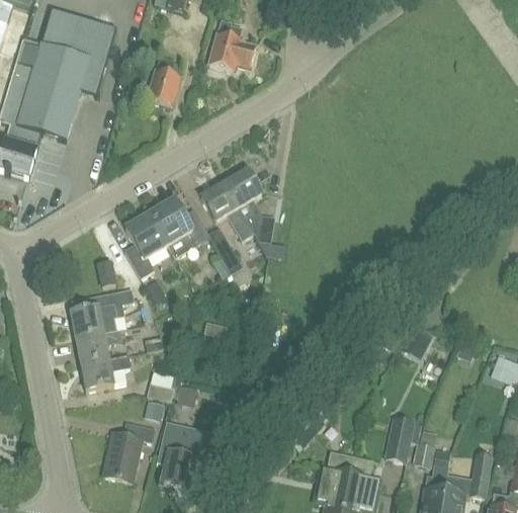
[(0,0),(0,43),(12,5),(29,10),(32,0),(0,0)]
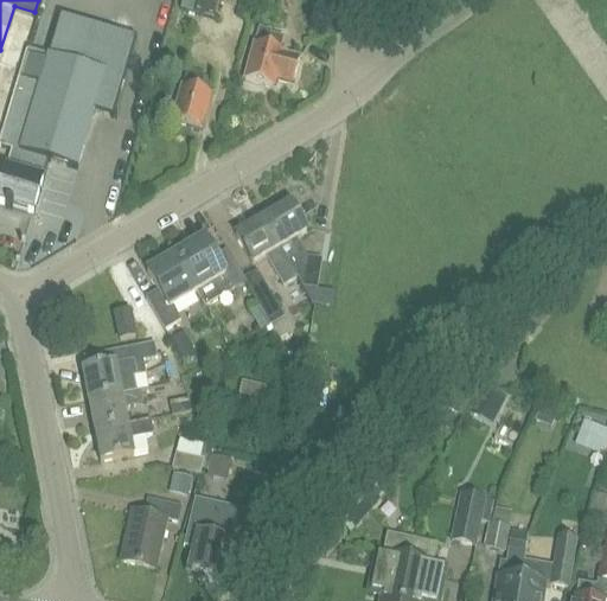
[(193,10),(212,16),(217,0),(181,0),(180,4),(195,8),(193,10)]
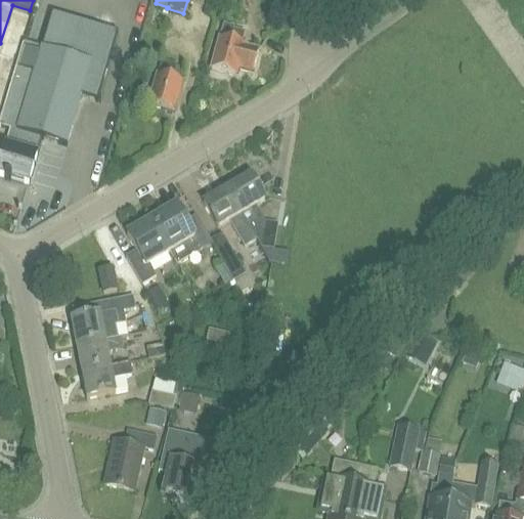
[(51,9),(42,43),(23,38),(0,115),(0,122),(9,126),(0,157),(0,172),(4,173),(3,175),(10,176),(10,175),(28,180),(41,135),(66,142),(80,92),(96,97),(117,29),(51,9)]
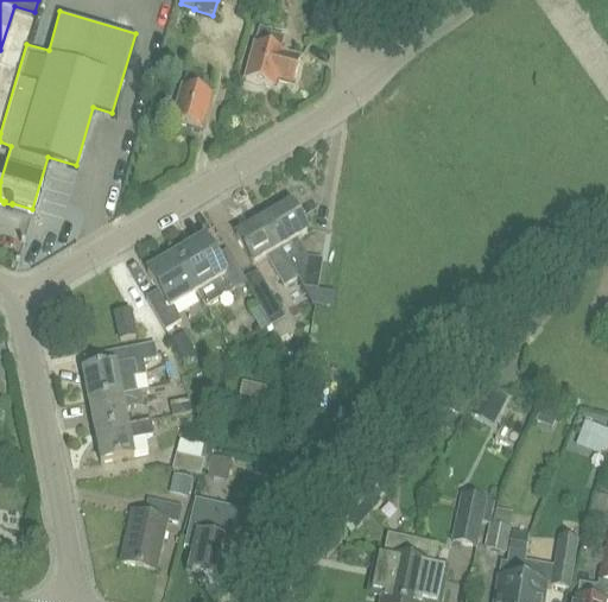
[(271,27),(259,24),(245,76),(274,83),(277,77),(292,81),(301,54),(284,50),(284,48),(266,43),(271,27)]
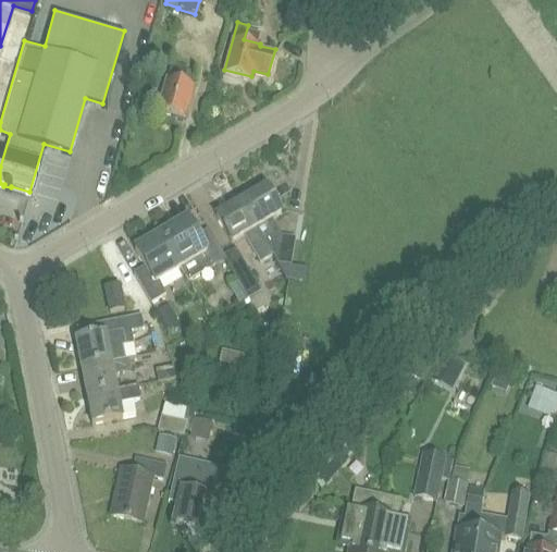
[(171,61),(166,76),(183,81),(187,65),(171,61)]
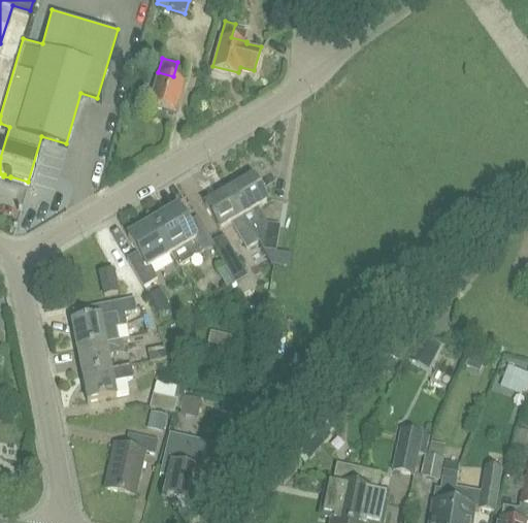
[(158,72),(158,71),(149,102),(175,109),(184,79),(173,76),(158,72)]
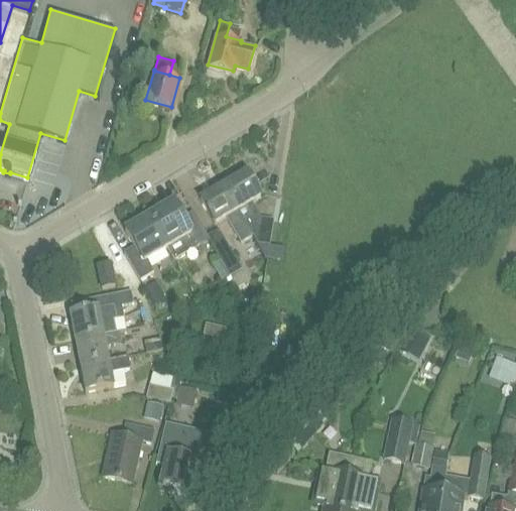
[(246,203),(260,195),(246,169),(223,183),(244,219),(253,214),(246,203)]
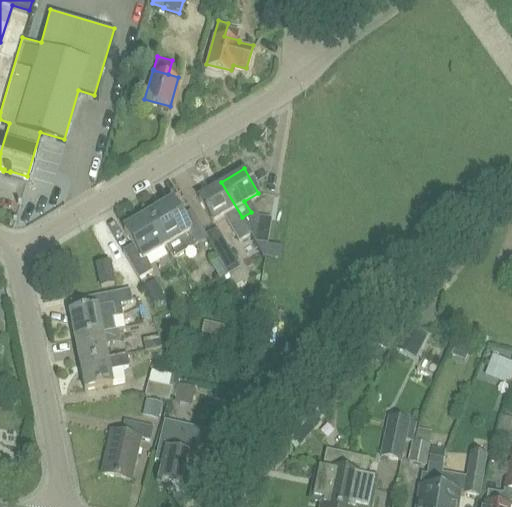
[(223,213),(232,228),(244,221),(241,217),(242,217),(221,182),(198,195),(212,219),(223,213)]
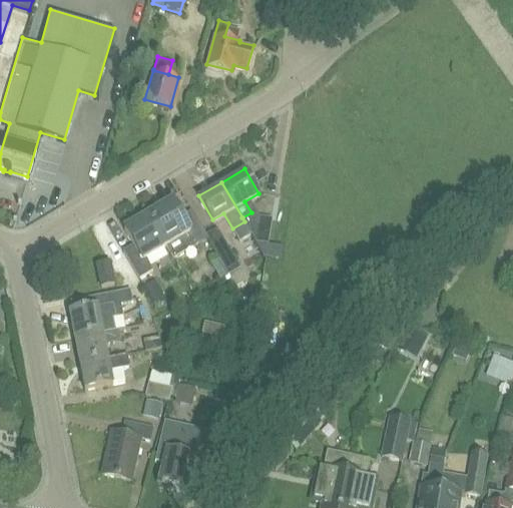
[(171,198),(147,212),(165,243),(186,230),(193,242),(207,234),(190,206),(180,212),(171,198)]
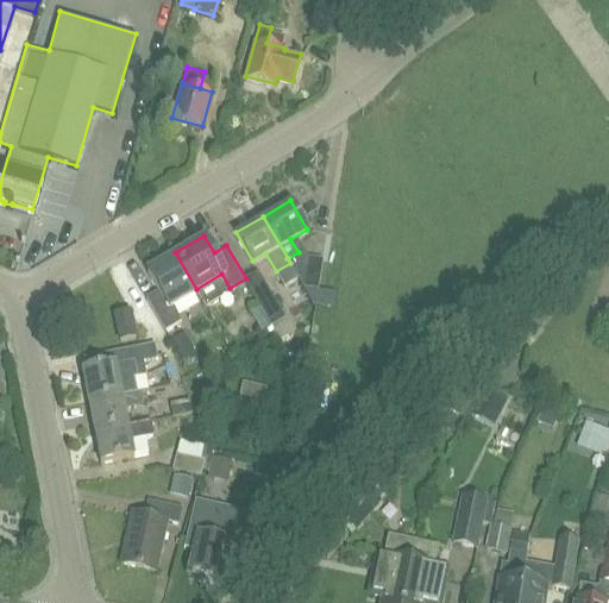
[(173,303),(196,289),(175,252),(146,269),(157,287),(145,295),(164,327),(181,318),(173,303)]
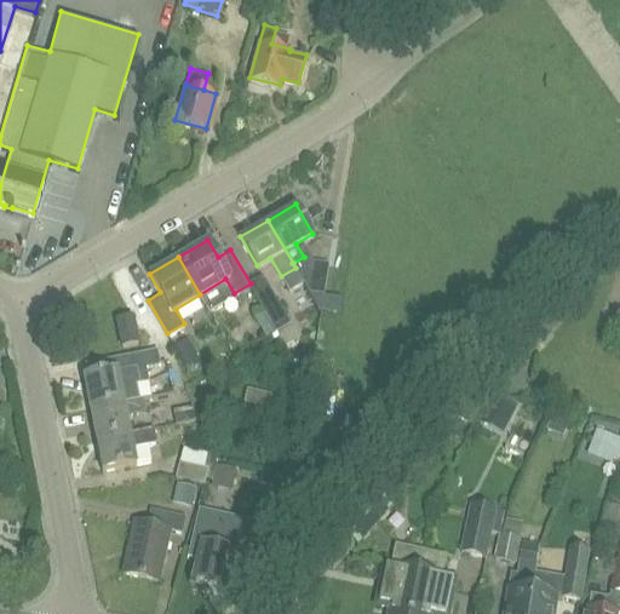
[(323,291),(328,259),(313,258),(308,288),(323,291)]
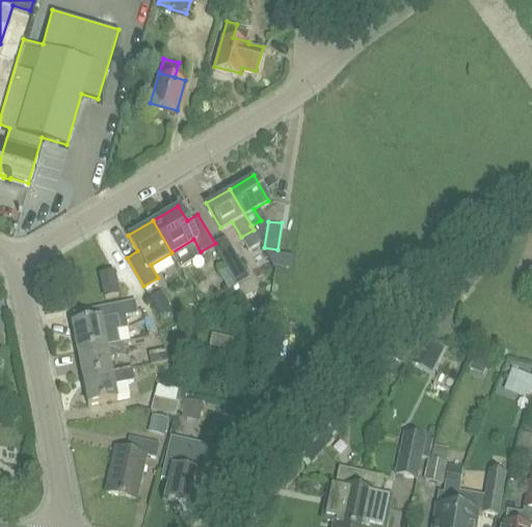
[(223,258),(237,281),(248,274),(235,252),(223,258)]
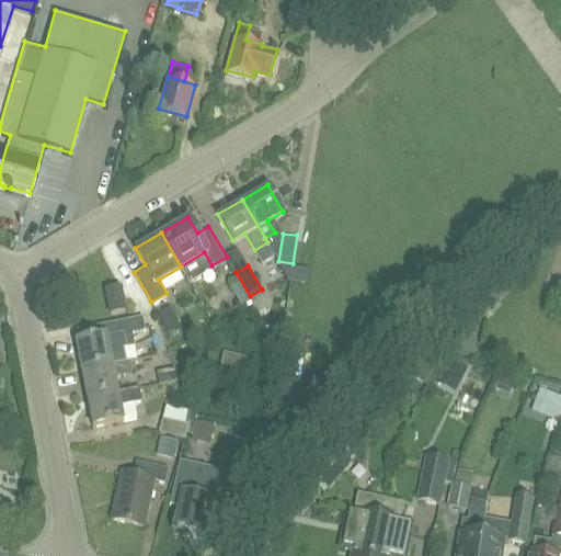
[(124,307),(119,283),(105,286),(110,310),(124,307)]
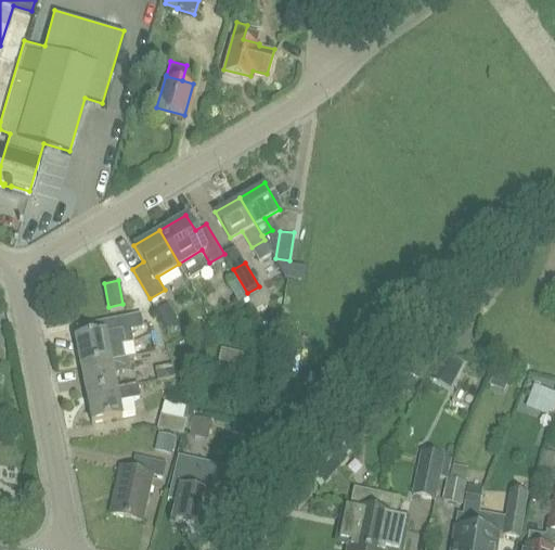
[(74,335),(79,363),(111,357),(108,344),(125,340),(123,328),(143,323),(140,309),(101,317),(104,329),(74,335)]
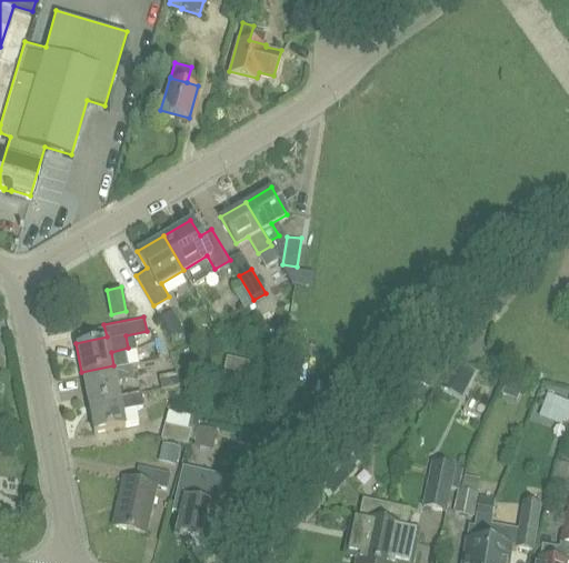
[(226,355),(223,369),(248,373),(250,360),(226,355)]
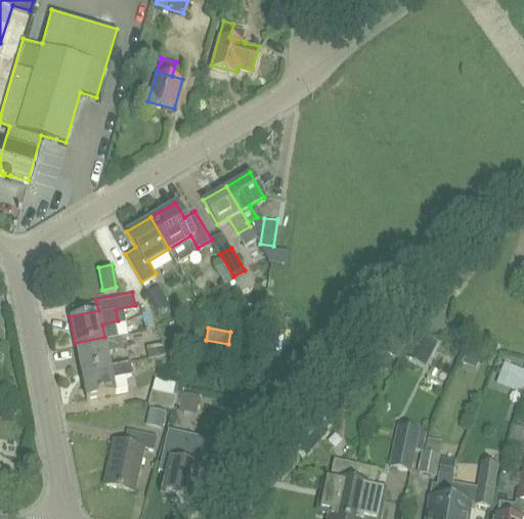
[(426,368),(438,343),(421,335),(408,359),(426,368)]
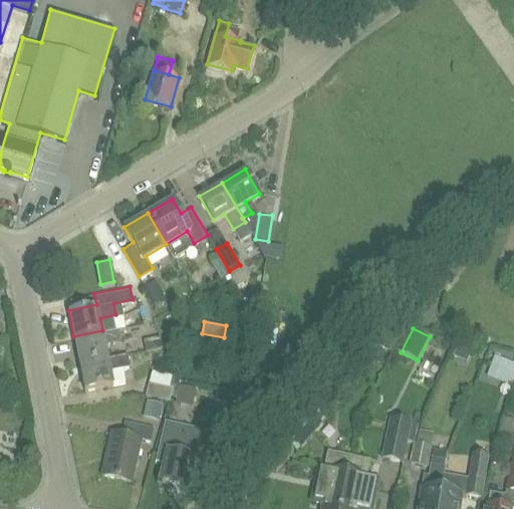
[(73,336),(78,361),(107,355),(102,330),(73,336)]
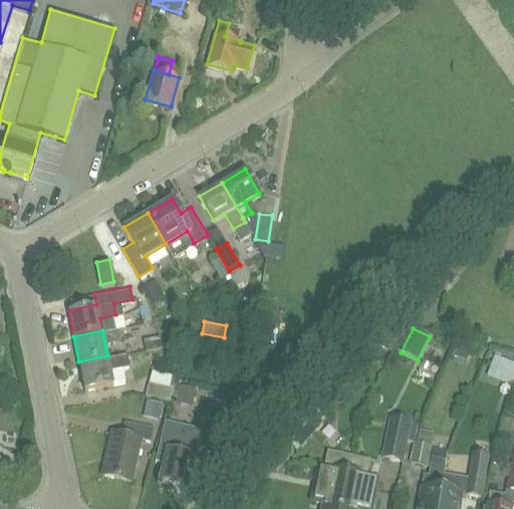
[(158,334),(143,337),(146,348),(161,345),(158,334)]
